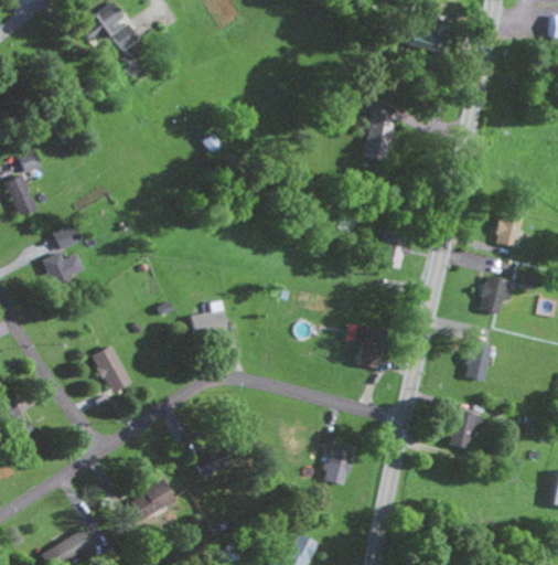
[(92,44),(116,28),(114,24),(124,18),(113,2),(79,25),(92,44)]
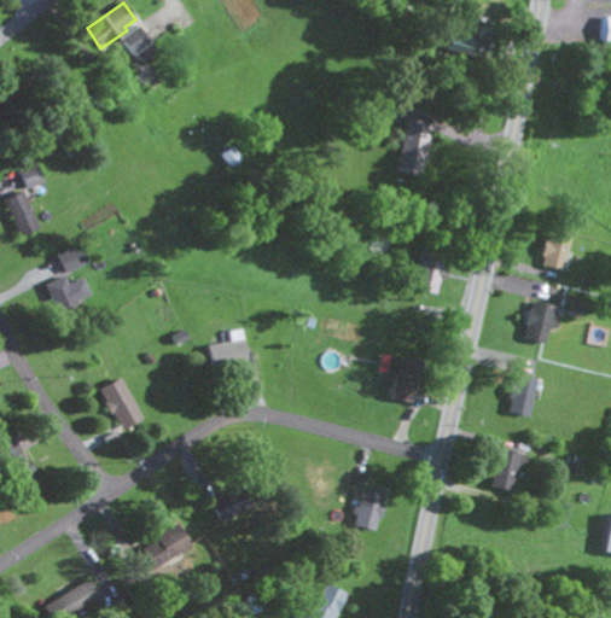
[(124,35),(138,63),(157,54),(144,27),(124,35)]
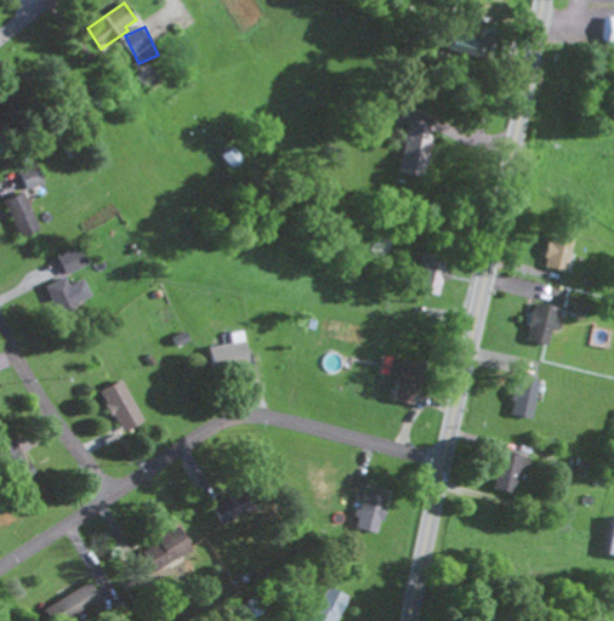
[(436,126),(410,123),(403,174),(428,177),(436,126)]
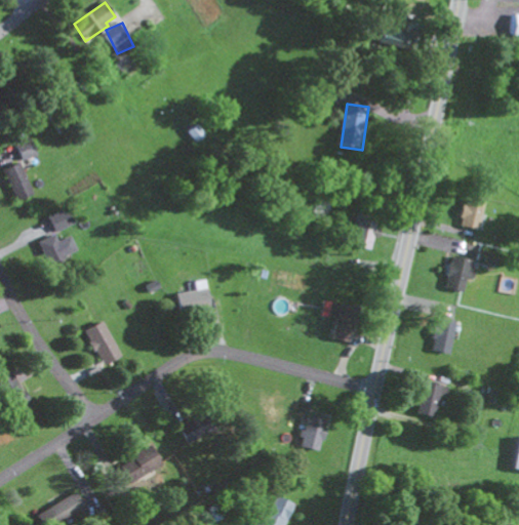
[(17,145),(24,160),(39,154),(32,138),(17,145)]
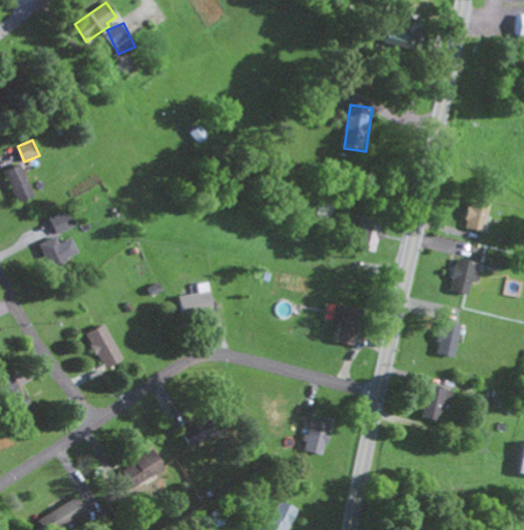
[(18,203),(34,196),(21,164),(4,171),(18,203)]
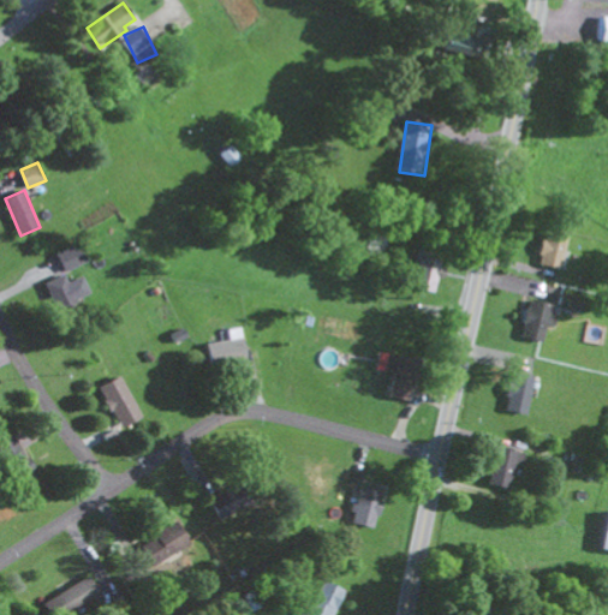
[(544,239),(538,264),(561,269),(570,231),(553,227),(549,240),(544,239)]
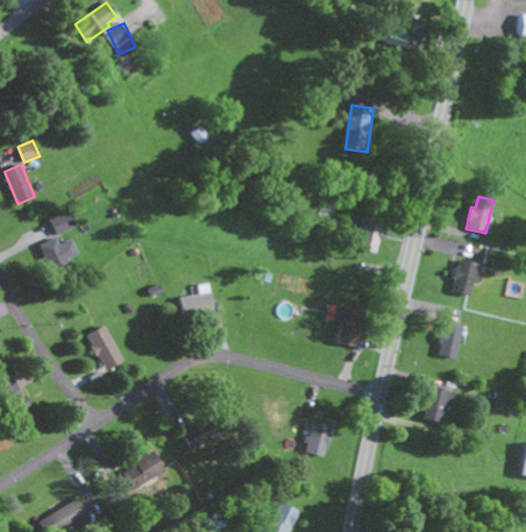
[(77,227),(70,210),(50,219),(57,235),(77,227)]
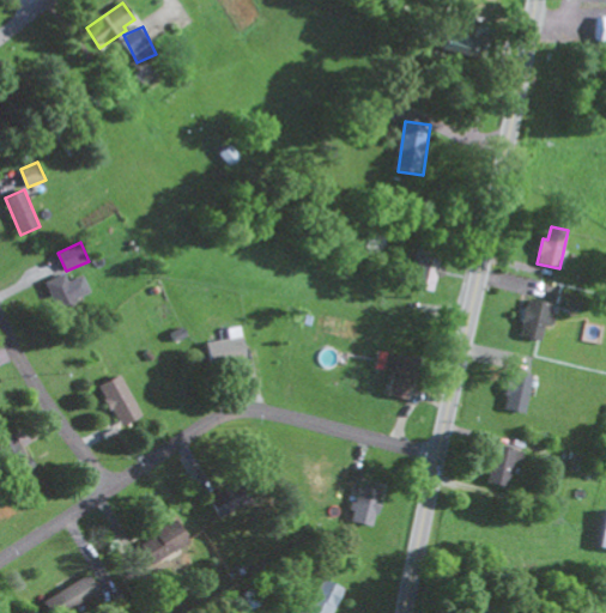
[(435,291),(437,278),(442,278),(446,259),(431,258),(431,250),(418,249),(412,287),(435,291)]
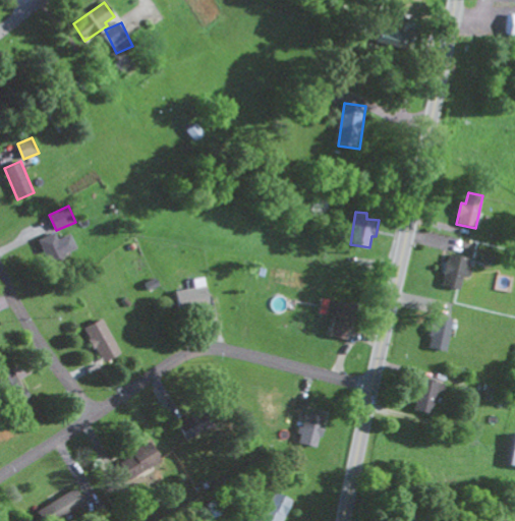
[(72,234),(58,239),(56,233),(40,238),(50,266),(68,258),(66,253),(77,248),(72,234)]
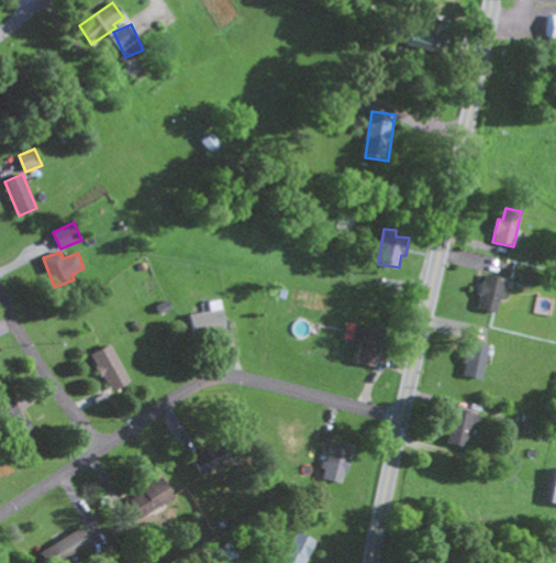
[(533,286),(535,274),(515,268),(512,282),(533,286)]
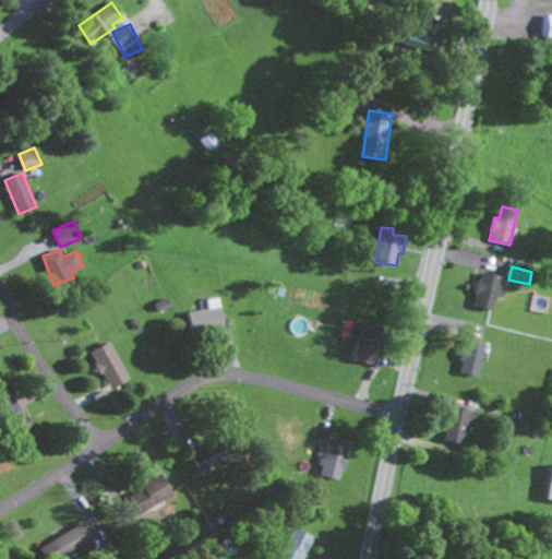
[(500,284),(502,276),(482,272),(474,306),(493,311),(498,295),(505,297),(508,287),(500,284)]
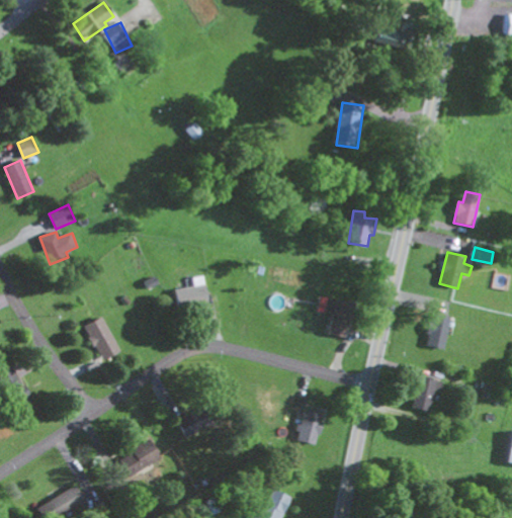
[(208,305),(204,275),(193,277),(194,286),(175,289),(178,309),(208,305)]
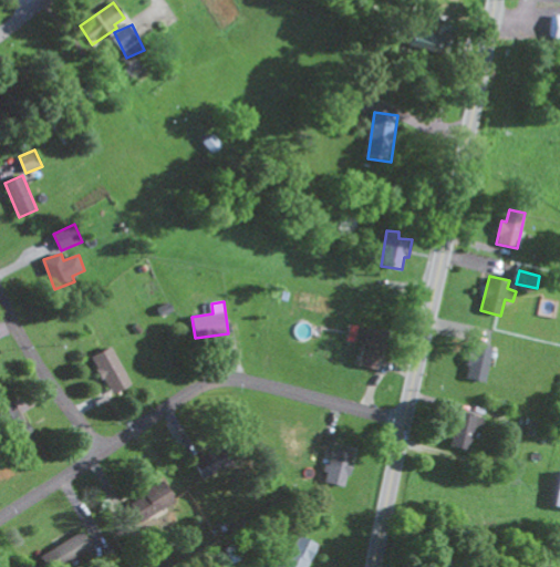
[(379,370),(389,332),(367,328),(359,364),(379,370)]
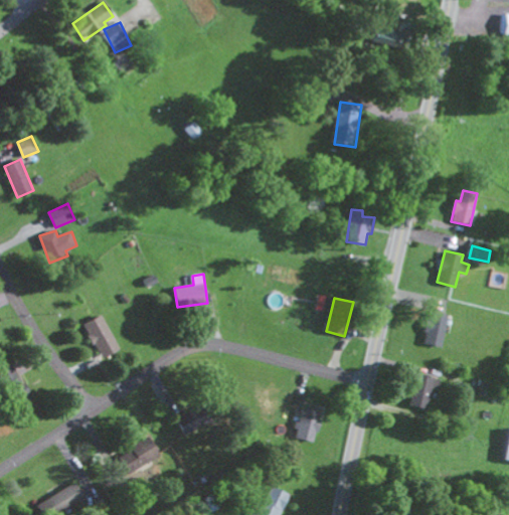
[(423,343),(442,347),(450,315),(431,311),(423,343)]
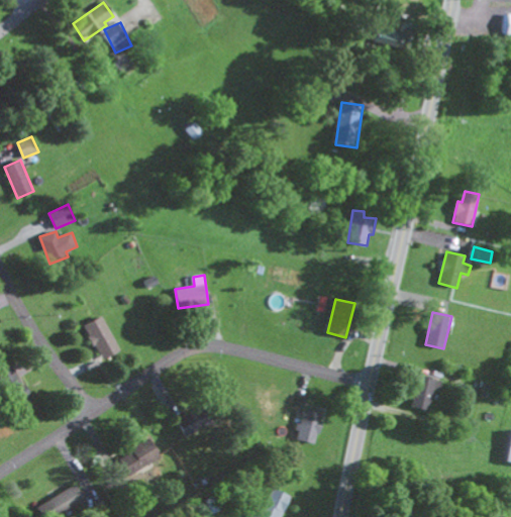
[(103,360),(121,352),(104,316),(86,324),(103,360)]
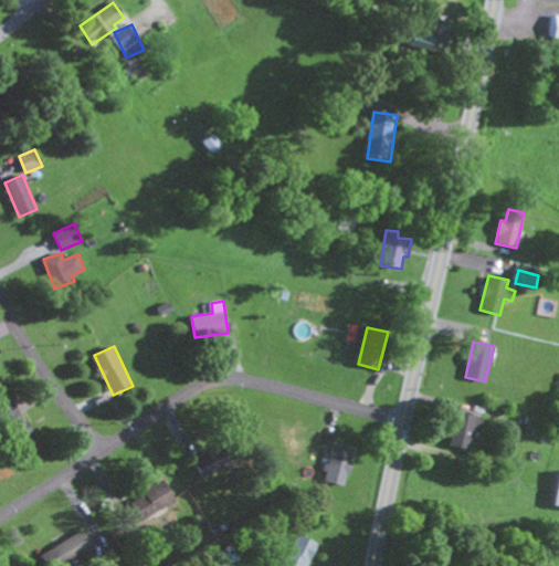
[(39,442),(14,400),(0,408),(0,416),(21,452),(39,442)]
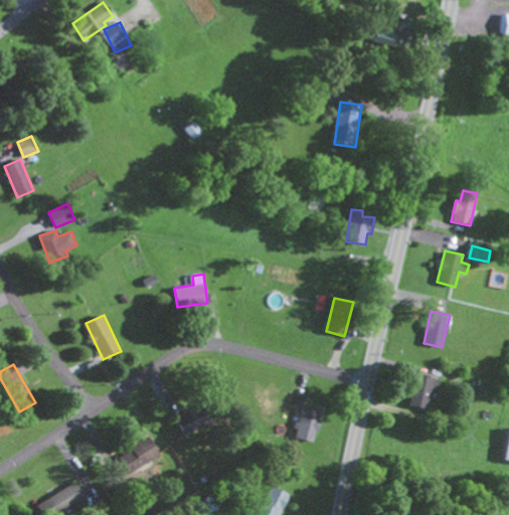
[(433,391),(440,392),(443,379),(416,373),(409,406),(429,410),(433,391)]
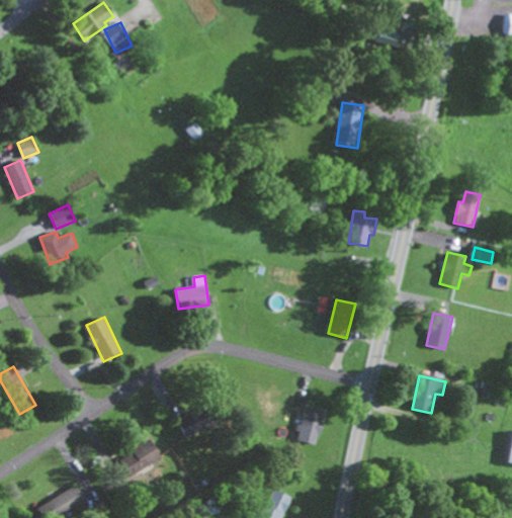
[(297,440),(317,445),(325,413),(305,409),(297,440)]
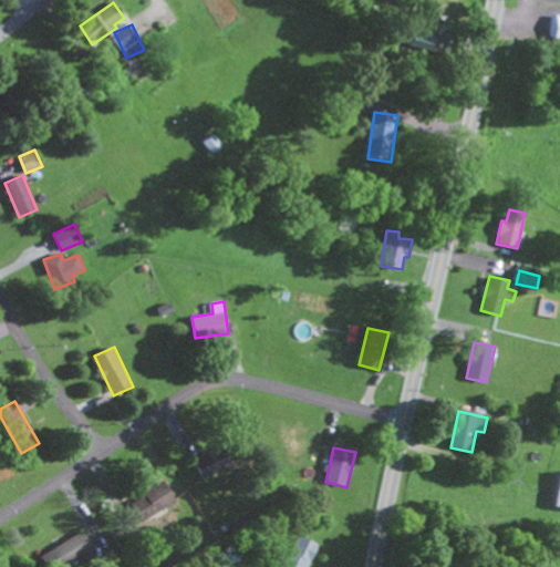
[(204,478),(228,467),(221,451),(196,462),(204,478)]
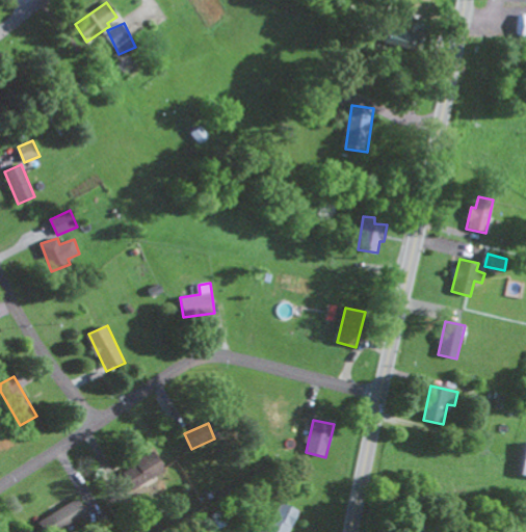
[(124,473),(131,487),(164,470),(154,451),(134,461),(136,466),(124,473)]
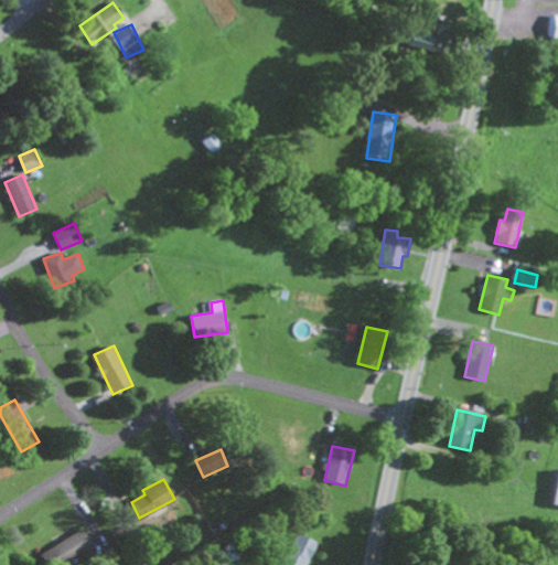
[(62,564),(94,546),(83,530),(45,553),(52,564),(62,564)]
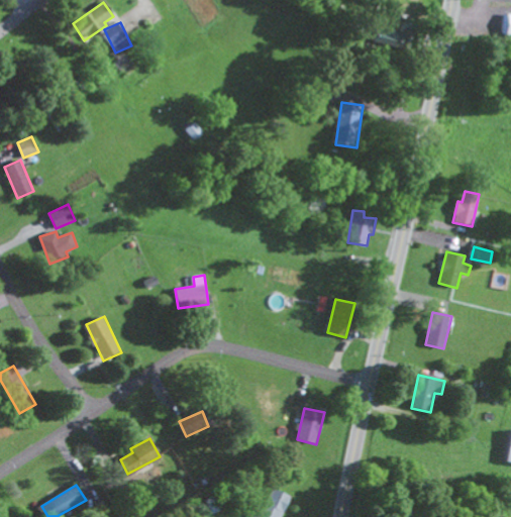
[(279,516),(288,495),(272,489),(266,505),(259,502),(252,516),(279,516)]
